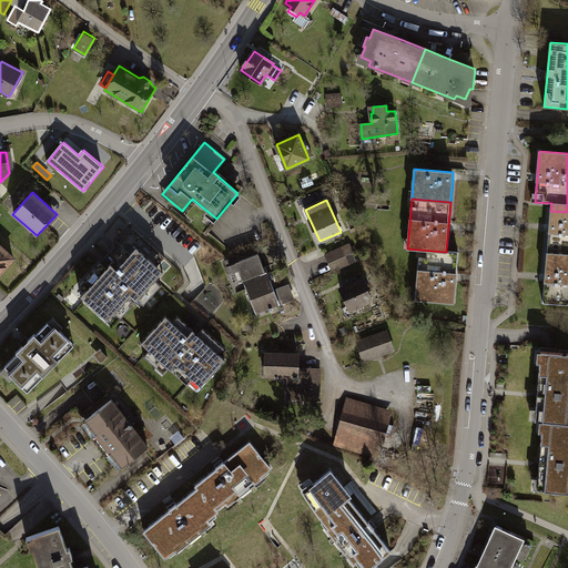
[(567,212),(550,211),(549,229),(547,253),(567,254),(567,212)]
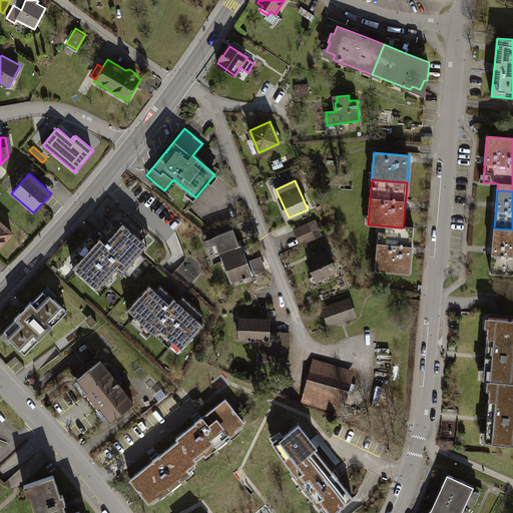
[(96,242),(90,237),(73,257),(78,262),(72,268),(92,286),(98,278),(109,287),(131,263),(137,268),(146,258),(135,247),(149,232),(119,205),(106,220),(109,223),(104,228),(101,225),(95,232),(100,237),(96,242)]
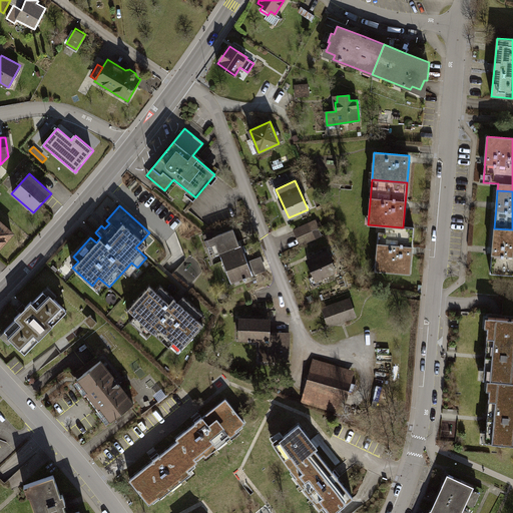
[(0,246),(12,233),(0,222),(0,246)]
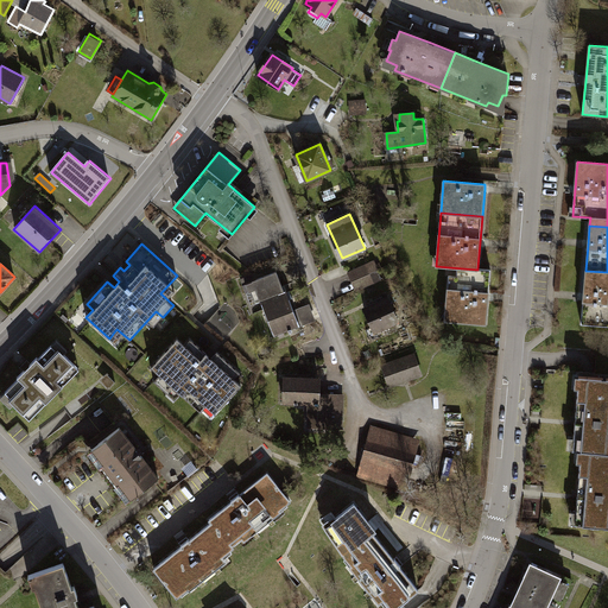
[(349,273),(353,282),(369,274),(366,265),(349,273)]
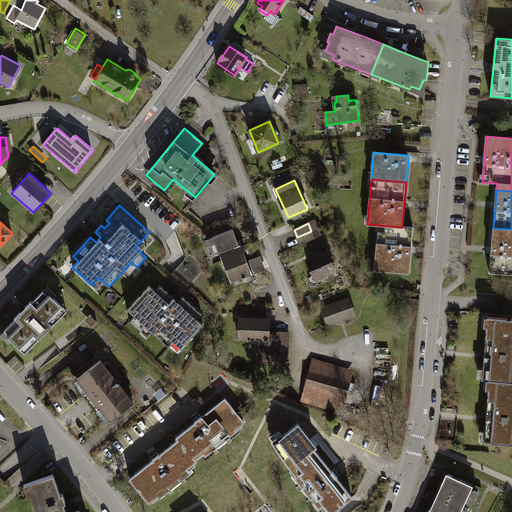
[(402,226),(402,227),(378,225),(374,270),(409,273),(411,250),(413,227),(402,226)]
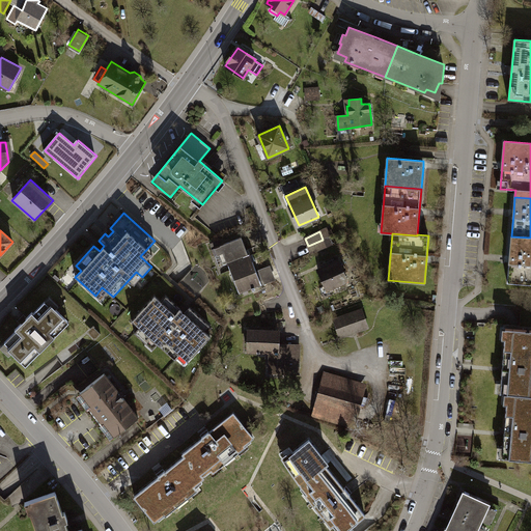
[(530,238),(511,236),(509,258),(507,283),(530,284),(530,238)]
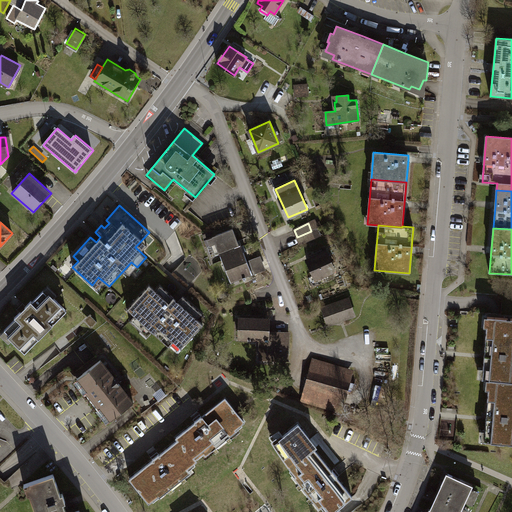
[(233,229),(204,240),(207,247),(215,244),(230,283),(252,275),(243,252),(242,252),(233,229)]
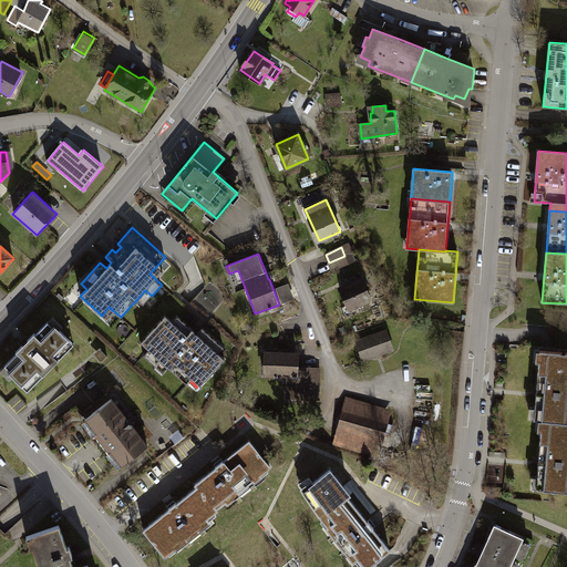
[(329,263),(332,271),(349,265),(344,256),(329,263)]
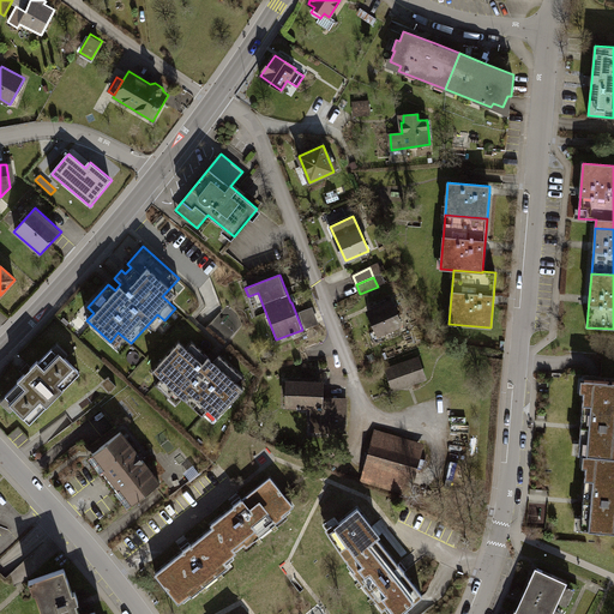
[(391,301),(367,312),(378,335),(402,325),(391,301)]
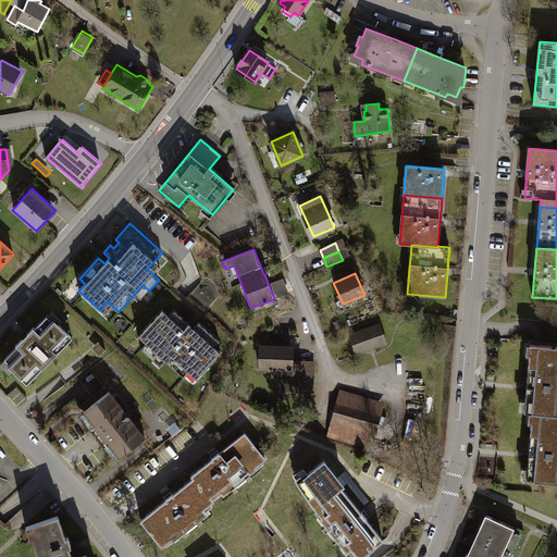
[(151,337),(140,349),(160,367),(165,361),(184,378),(186,375),(194,383),(221,353),(215,347),(220,342),(199,322),(194,327),(174,309),(169,316),(162,309),(143,331),(151,337)]
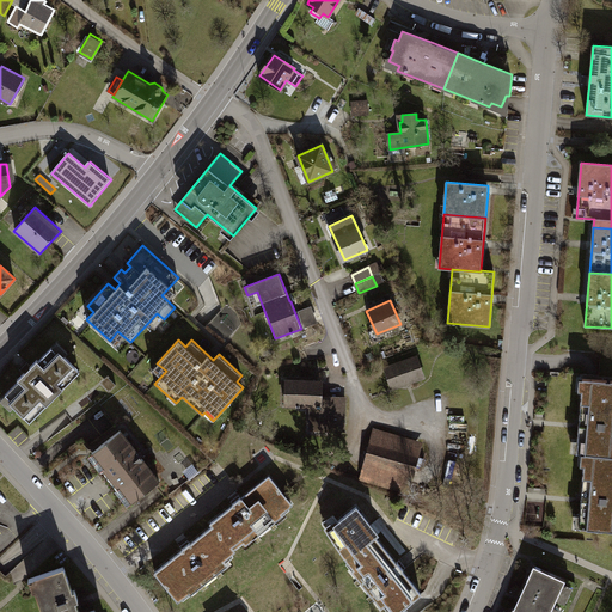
[(18,381),(0,399),(10,410),(14,407),(25,417),(32,411),(37,415),(73,379),(68,375),(75,368),(63,356),(68,353),(57,342),(38,360),(37,359),(17,380),(18,381)]
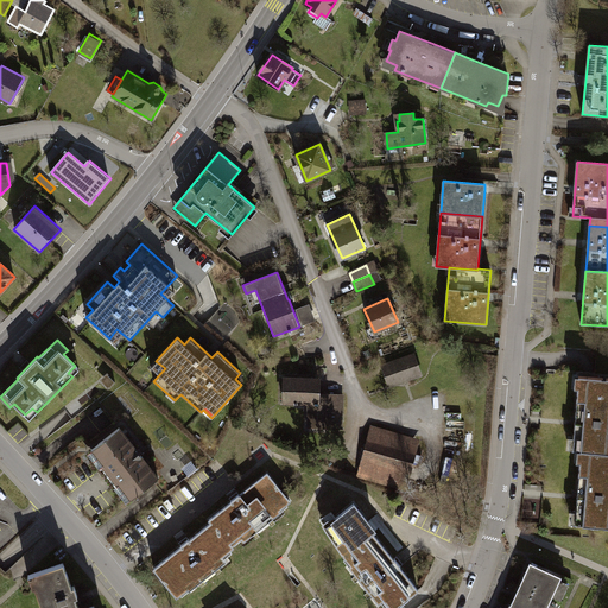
[(415,354),(382,366),(390,386),(422,374),(415,354)]
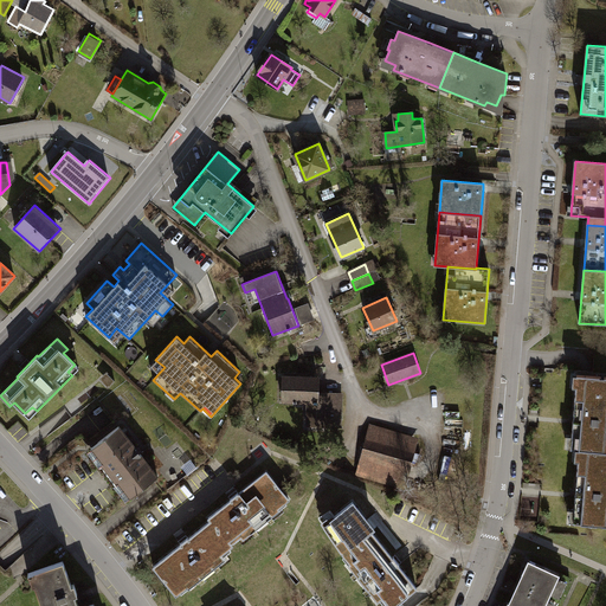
[(582,449),(605,450),(605,376),(580,374),(579,387),(577,387),(573,421),(572,436),(575,436),(574,447),(582,449)]
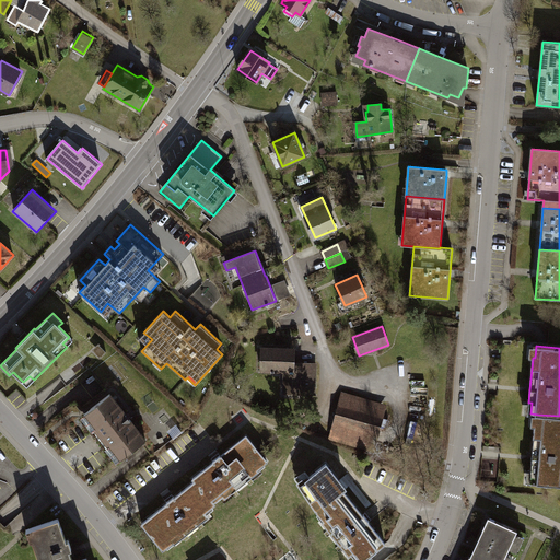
[(294,350),(263,349),(261,370),(293,371),(292,394),(315,394),(316,364),(293,363),(294,350)]
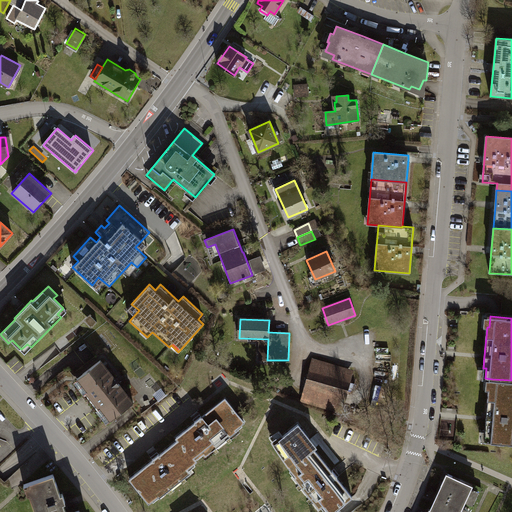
[(355,367),(314,355),(301,400),(342,412),(355,367)]
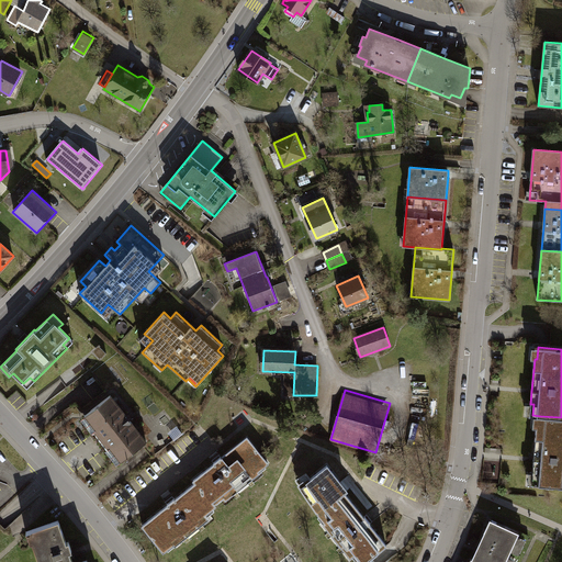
[(111,395),(85,415),(120,461),(146,441),(111,395)]
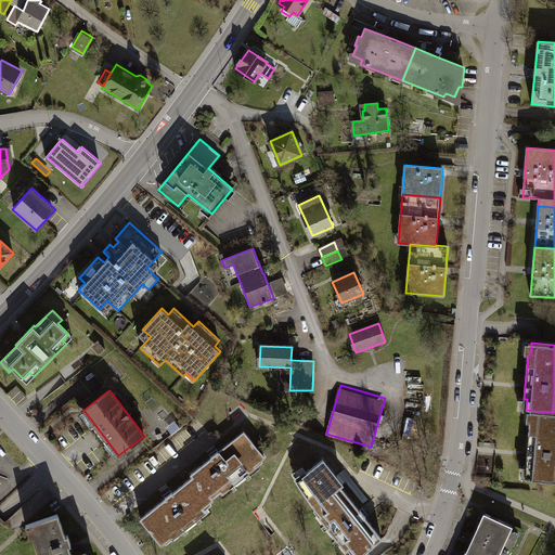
[(554,412),(533,411),(532,422),(530,422),(527,453),(526,468),(528,468),(527,478),(554,480),(554,412)]
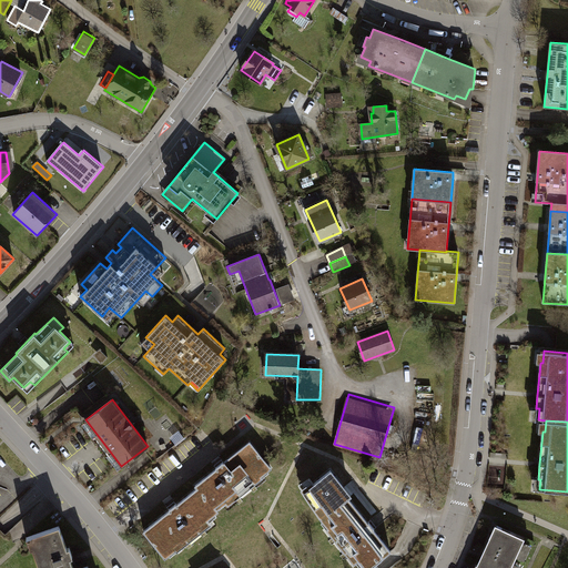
[(198,488),(199,487),(215,508),(232,495),(233,497),(271,468),(250,442),(224,463),(223,462),(216,467),(216,468),(195,485),(198,488)]
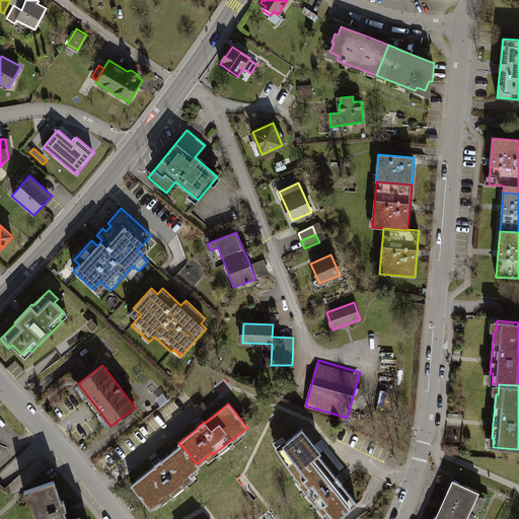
[(155,466),(132,486),(150,509),(160,502),(158,499),(165,494),(167,496),(184,482),(182,479),(199,467),(197,464),(181,445),(180,446),(161,461),(161,460),(154,465),(155,466)]
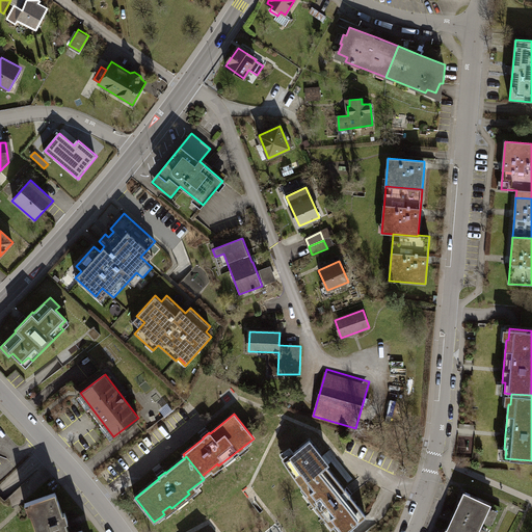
[(325,464),(300,484),(308,494),(311,491),(317,499),(314,501),(328,519),(330,517),(342,531),(344,531),(366,515),(350,496),(351,495),(348,491),(345,488),(344,488),(325,464)]
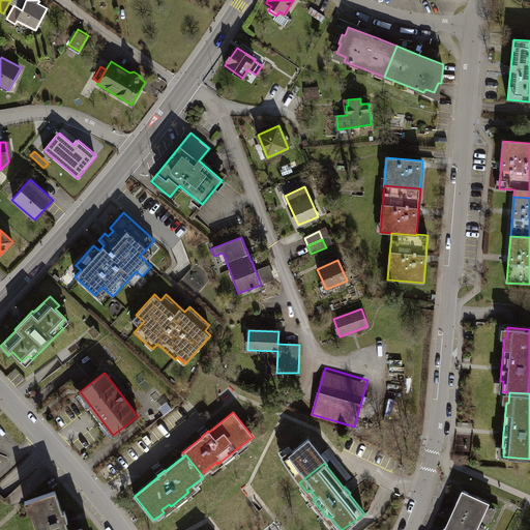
[(476,529),(490,502),(463,490),(457,502),(460,503),(448,528),(444,527),(442,529),(476,529)]
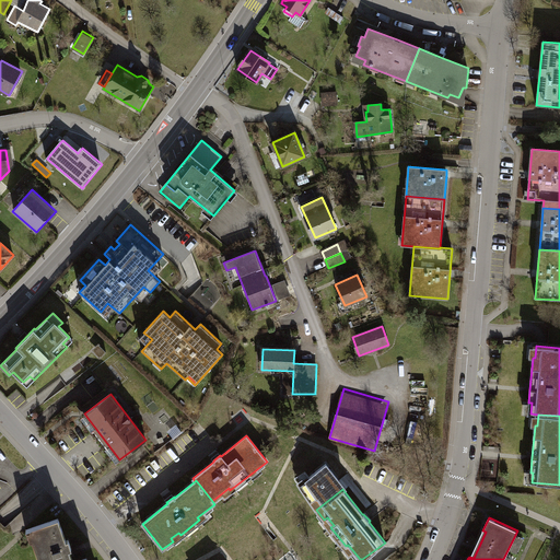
[(72,559),(69,549),(71,548),(69,540),(67,540),(59,518),(32,528),(35,538),(32,539),(38,559),(72,559)]
